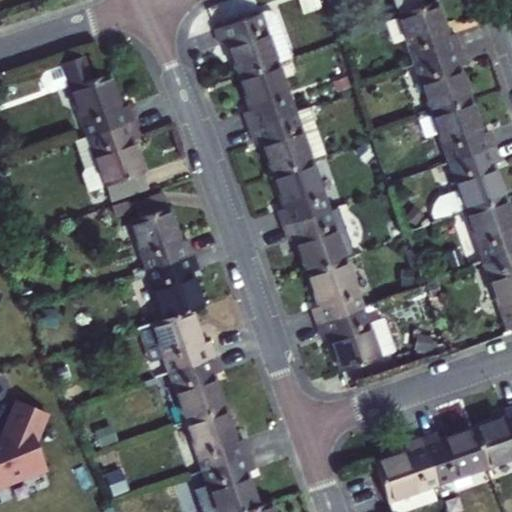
[(319,8),(316,0),(298,0),(305,18),(319,14),(318,9),(319,8)]
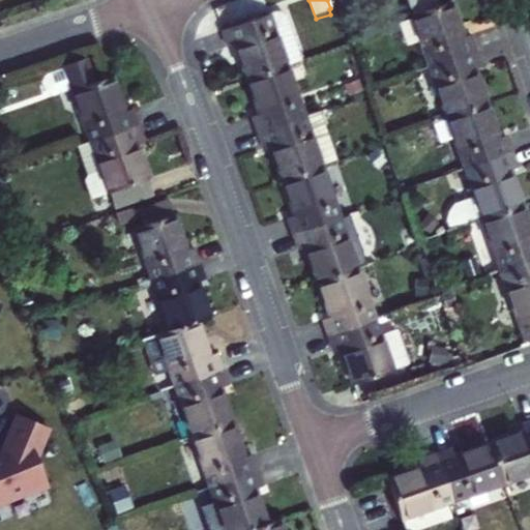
[(406,0),(411,15),(438,5),(436,0),(406,0)]
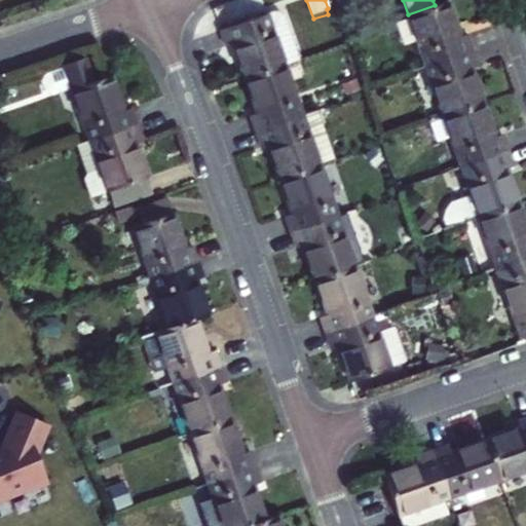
[(435,5),(408,14),(426,66),(473,49),(466,34),(459,37),(447,1),(435,5)]
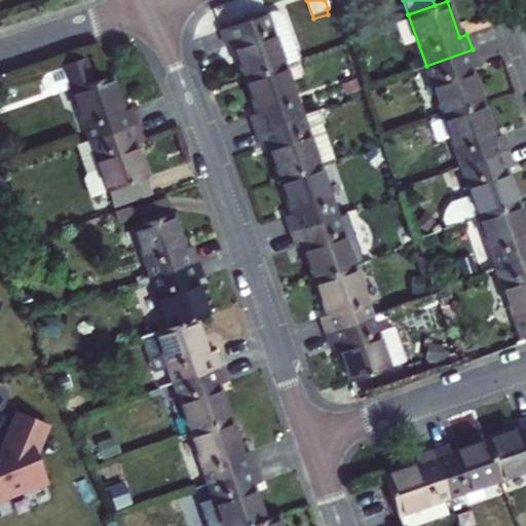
[(267,14),(285,66),(299,61),(285,19),(282,14),(276,12),(271,12),(267,14)]
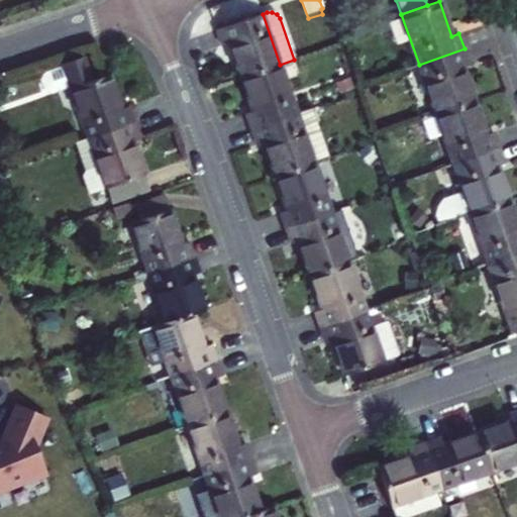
[(241,77),(280,65),(263,14),(217,29),(222,44),(229,42),(232,50),(241,77)]
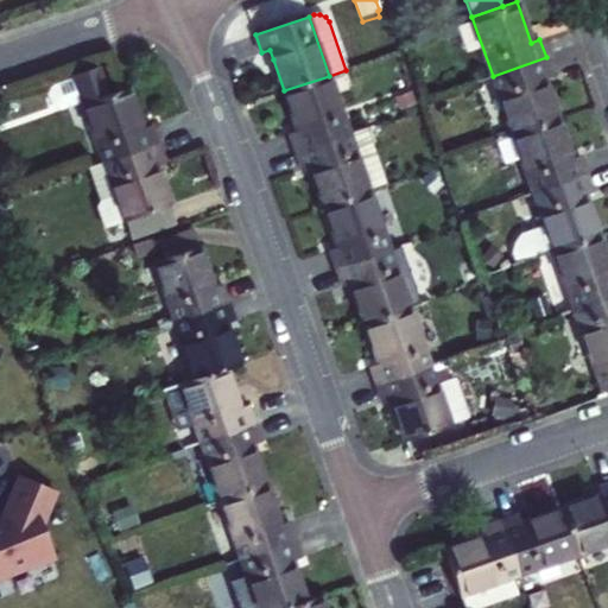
[(513,134),(557,119),(544,78),(552,76),(546,57),(493,76),(513,134)]
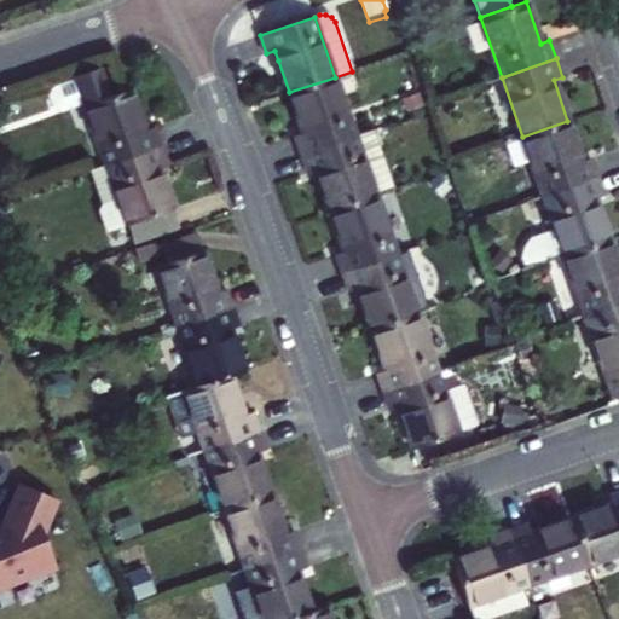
[(108,97),(98,69),(74,76),(104,166),(158,146),(152,128),(144,131),(129,90),(108,97)]
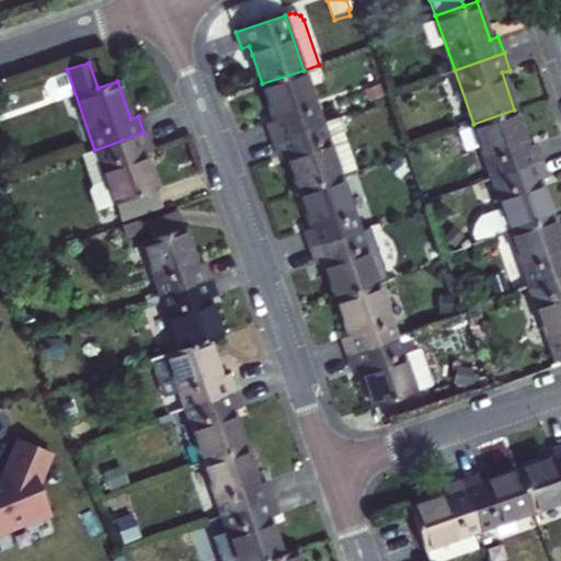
[(273,140),(322,123),(304,70),(262,83),(273,115),(275,121),(267,124),(273,140)]
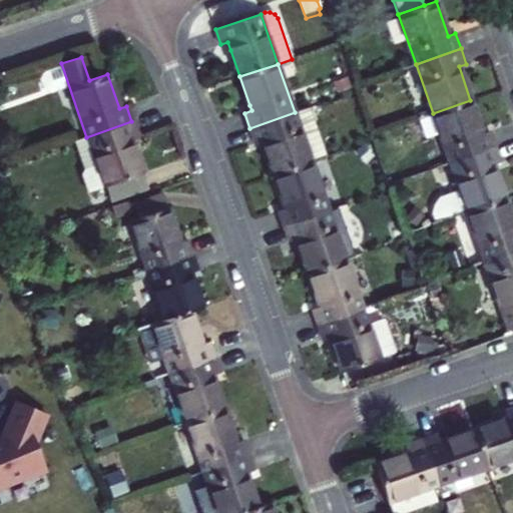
[(351,87),(347,77),(333,82),(337,92),(351,87)]
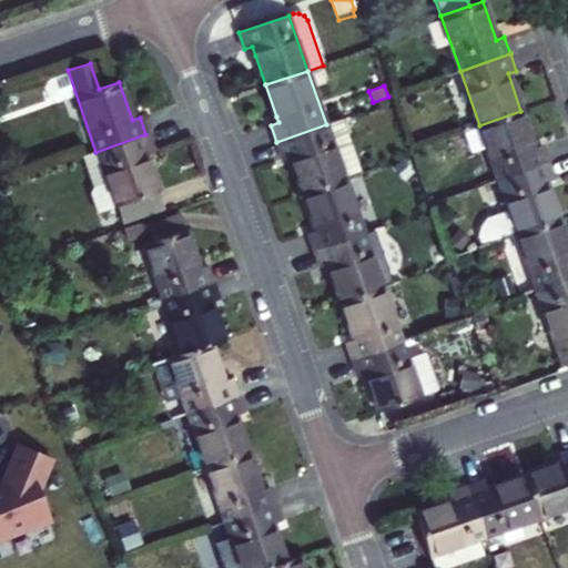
[(541,145),(534,149),(520,111),(479,125),(498,180),(548,163),(541,145)]
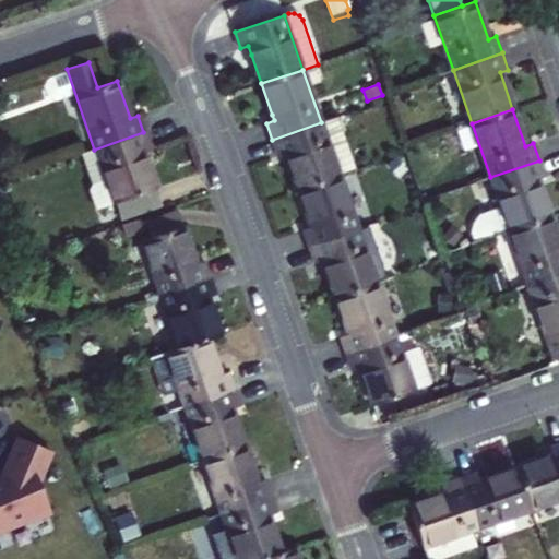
[(342,133),(336,118),(321,122),(325,139),(342,133)]
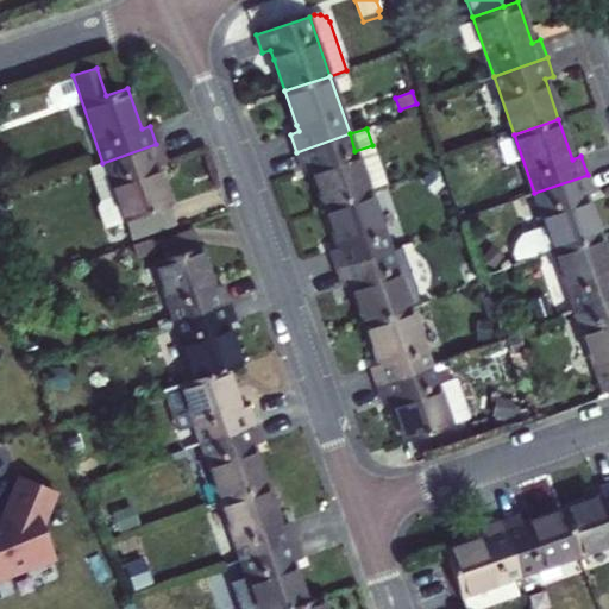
[(370,192),(355,151),(350,133),(296,152),(302,170),(311,168),(313,173),(325,208),(370,192)]
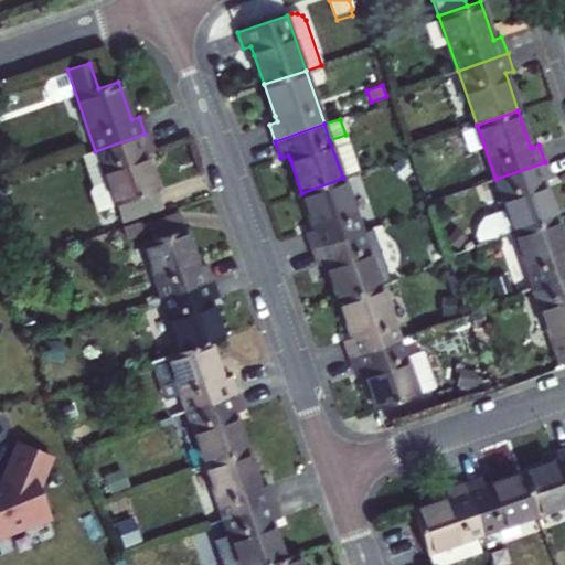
[(95,151),(106,182),(115,205),(117,205),(157,192),(144,153),(151,150),(145,134),(95,151)]
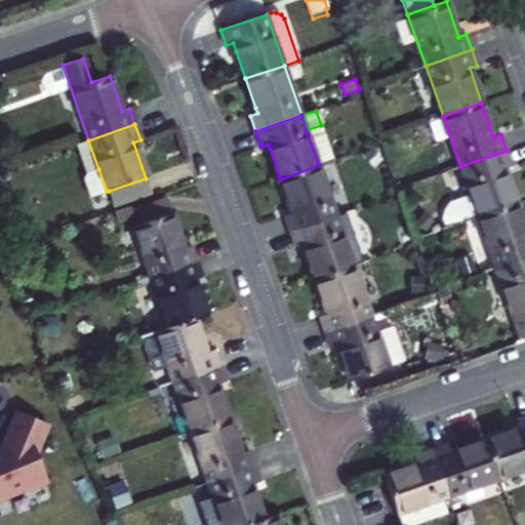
[(321,125),(306,130),(319,165),(333,161),(321,125)]
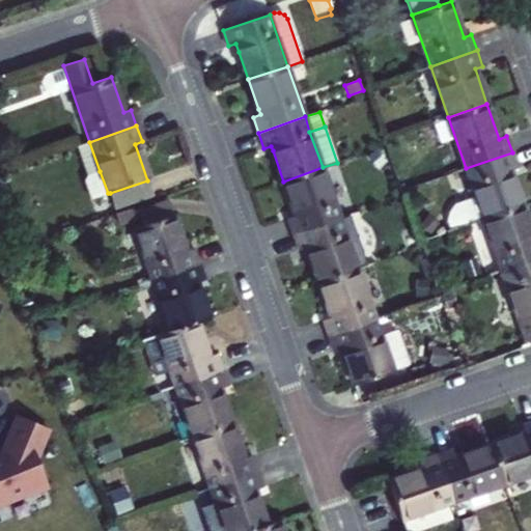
[(78,146),(88,175),(100,171),(89,142),(78,146)]
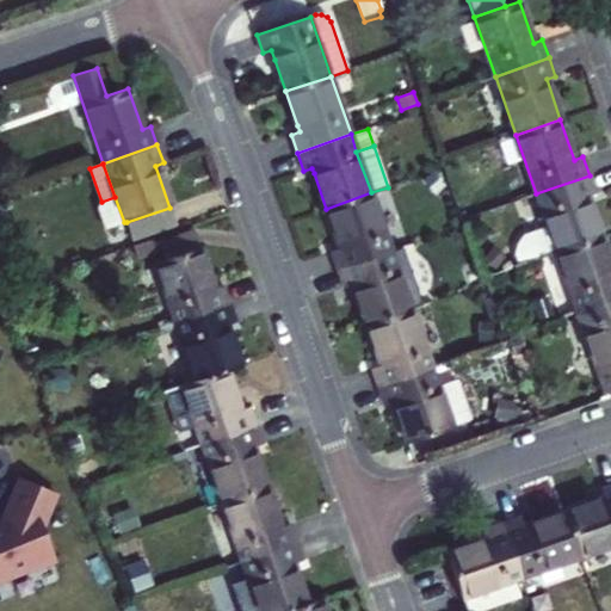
[(443,185),(432,173),(424,180),(434,193),(443,185)]
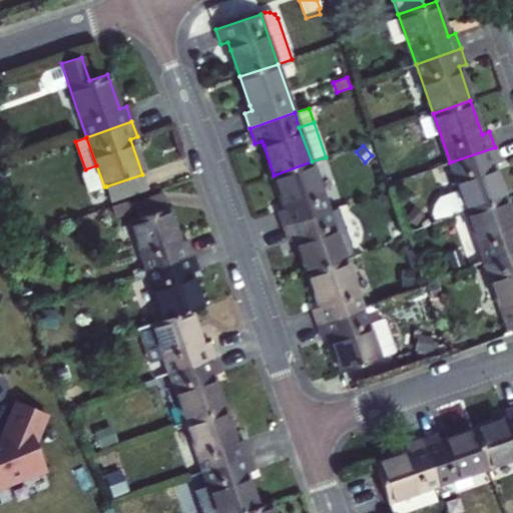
[(460,190),(467,211),(505,198),(493,165),(500,162),(495,147),(450,162),(460,190)]
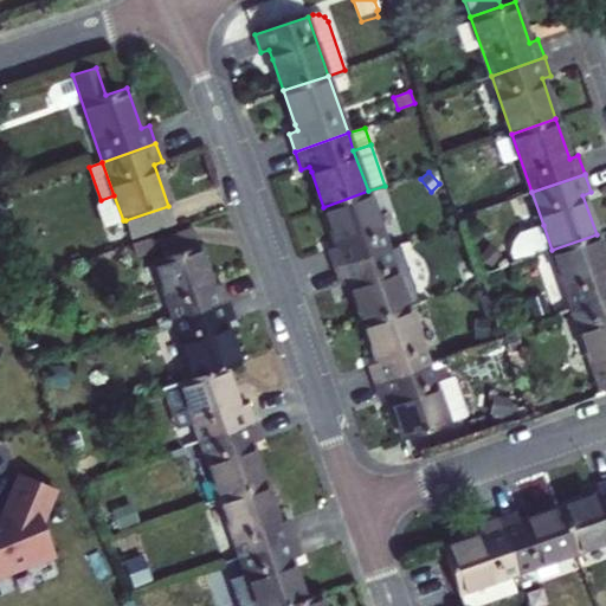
[(388,249),(368,191),(323,207),(335,240),(337,246),(328,250),(335,268),(388,249)]
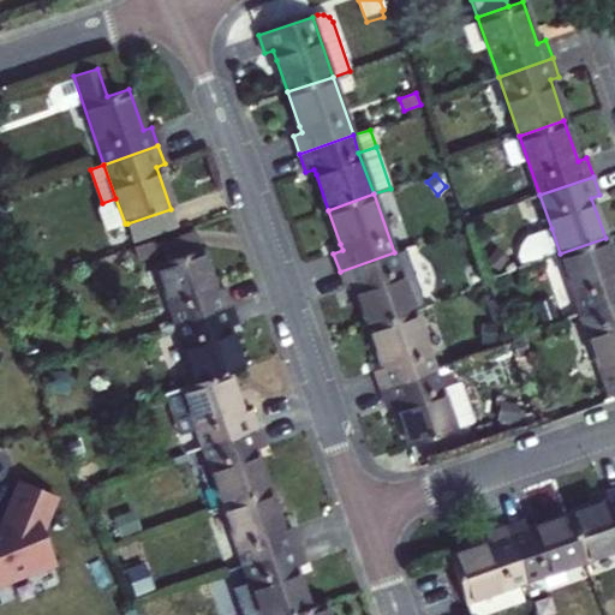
[(125,224),(115,198),(102,203),(99,208),(106,231),(125,224)]
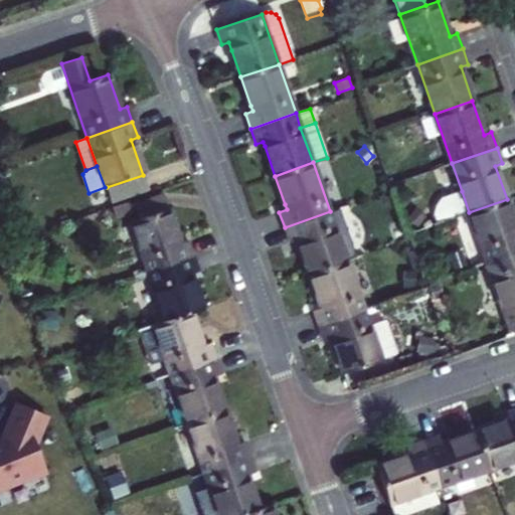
[(148,191),(143,175),(107,187),(112,203),(148,191)]
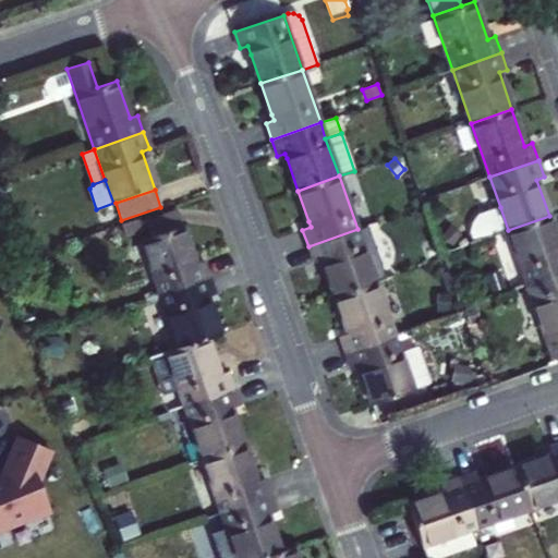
[(473,242),(508,230),(500,207),(478,215),(472,222),(470,232),(473,242)]
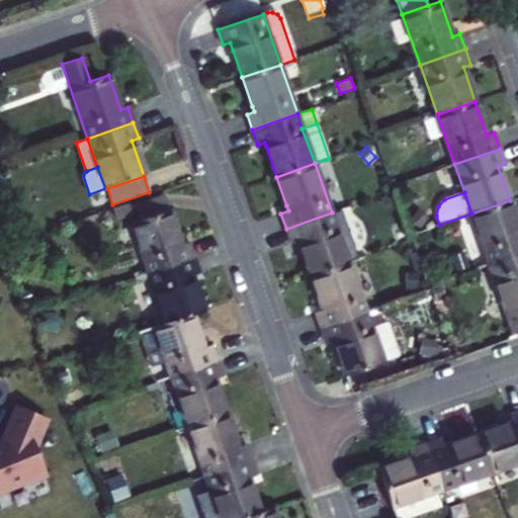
[(134,205),(139,221),(169,209),(164,195),(134,205)]
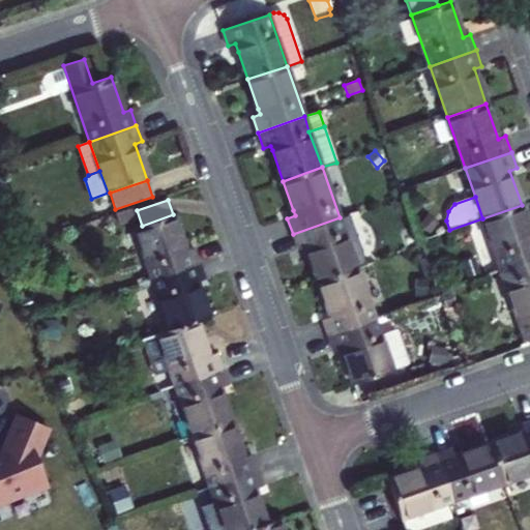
[(406,207),(393,200),(389,207),(402,214),(406,207)]
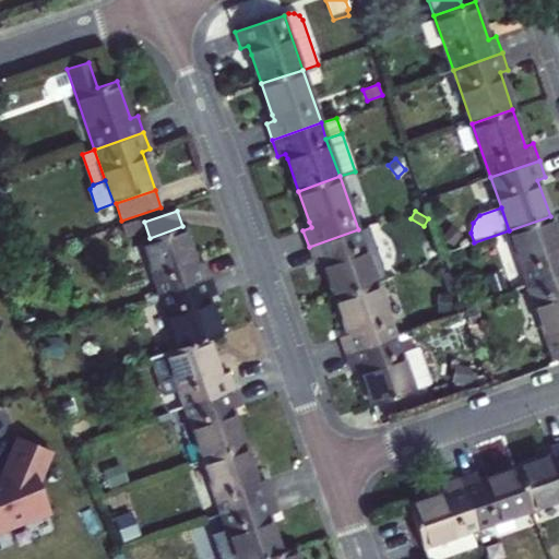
[(527,284),(558,273),(558,241),(550,216),(509,230),(527,284)]
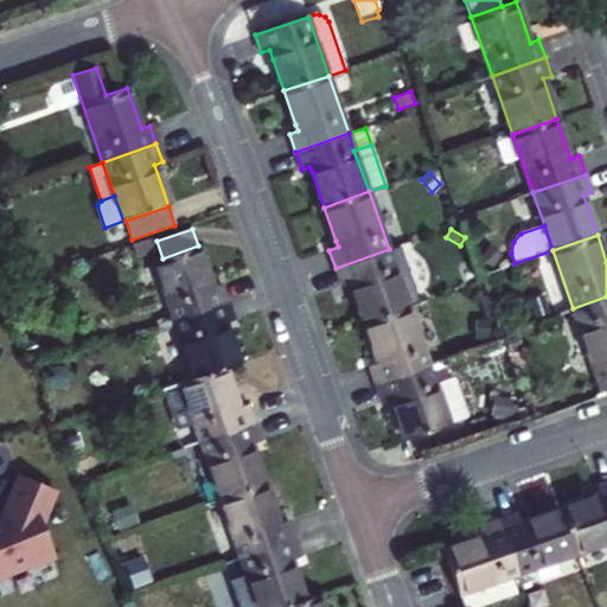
[(151,238),(133,244),(136,257),(155,253),(151,238)]
